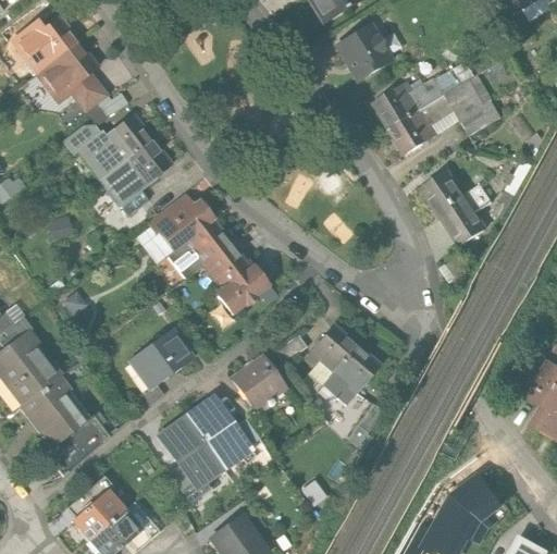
[(308,0),(321,22),(357,0),(308,0)]
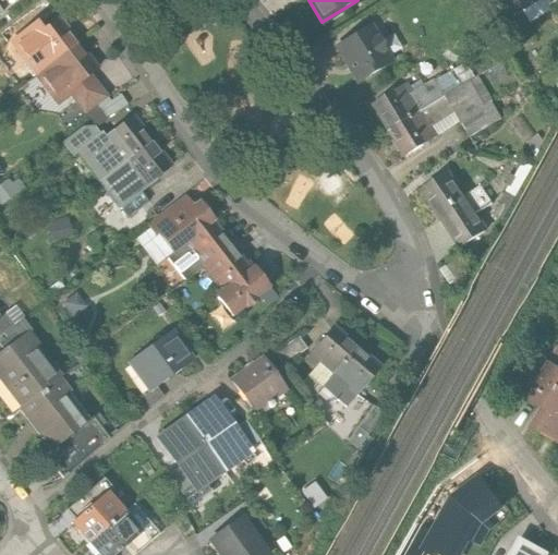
[(514,0),(521,10),(538,0),(514,0)]
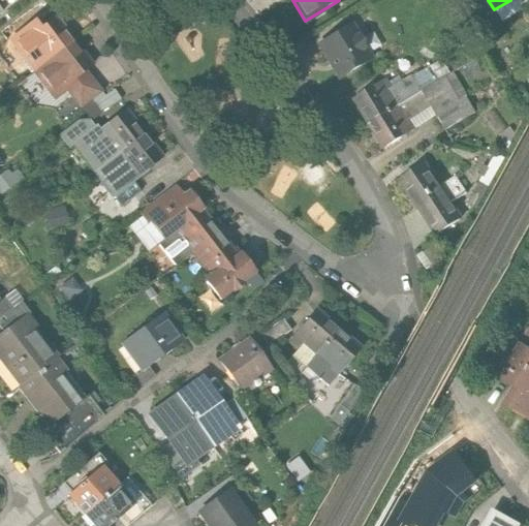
[(528,3),(528,0),(510,0),(494,9),(500,21),(528,3)]
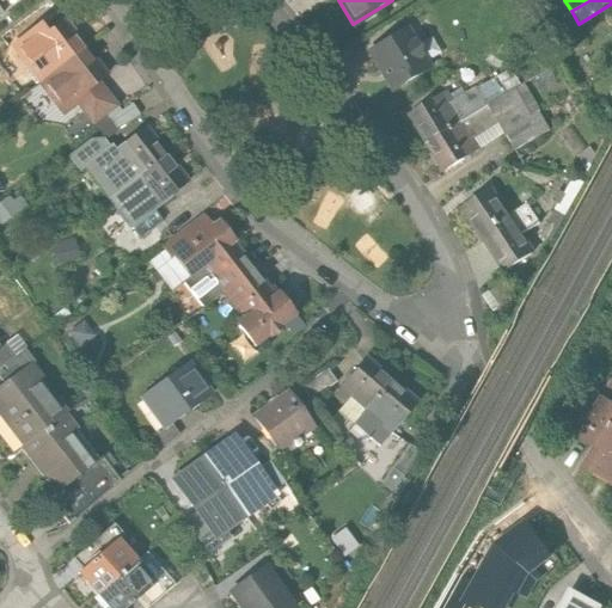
[(48,34),(38,22),(12,41),(41,79),(55,68),(87,44),(67,19),(48,34)]
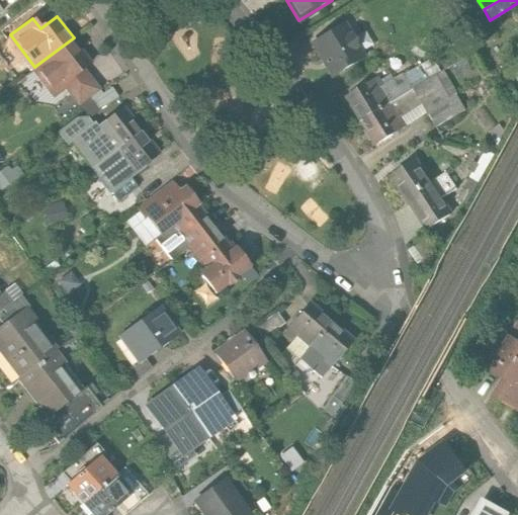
[(344,23),(313,41),(333,74),(363,56),(344,23)]
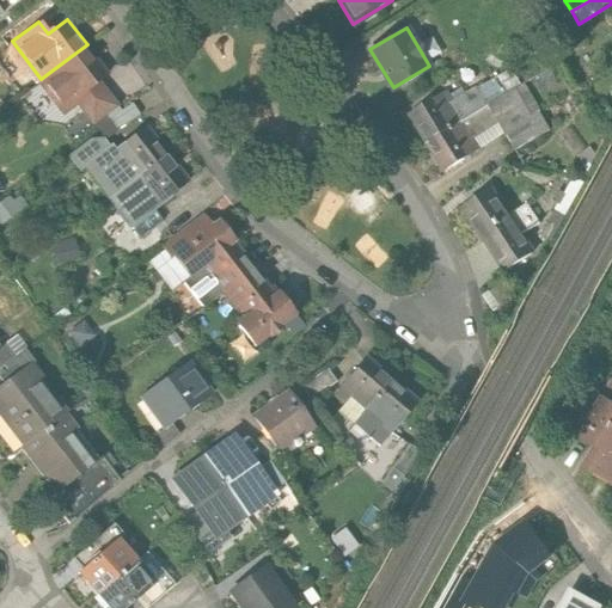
[(55,68),(41,79),(63,110),(75,100),(93,123),(118,104),(99,79),(108,72),(87,44),(55,68)]
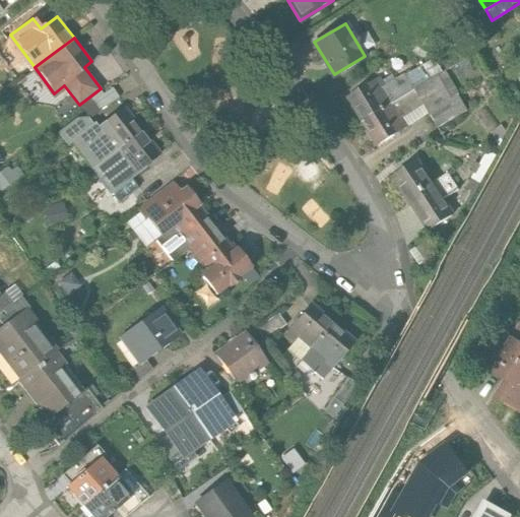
[(381,79),(393,101),(432,77),(424,64),(406,74),(405,72),(395,78),(392,73),(381,79)]
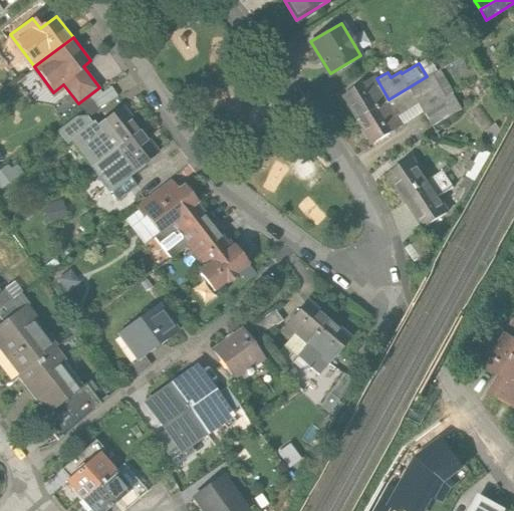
[(427,76),(389,99),(405,123),(425,111),(433,125),(461,109),(437,70),(427,76)]
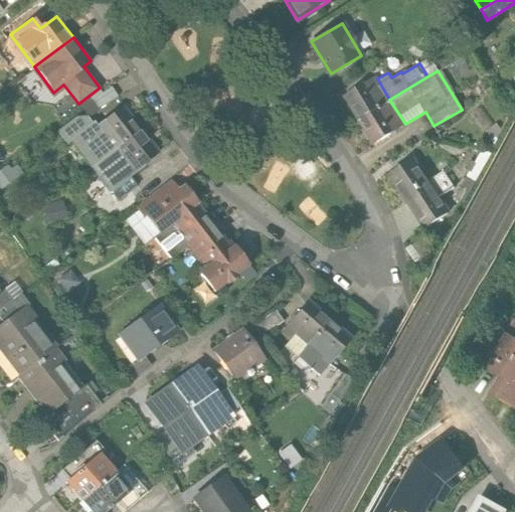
[(375,74),(343,95),(358,119),(389,100),(377,78),(375,74)]
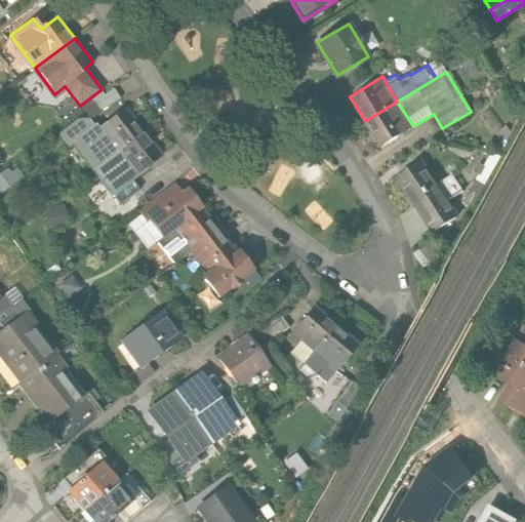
[(114,86),(93,99),(99,110),(120,96),(114,86)]
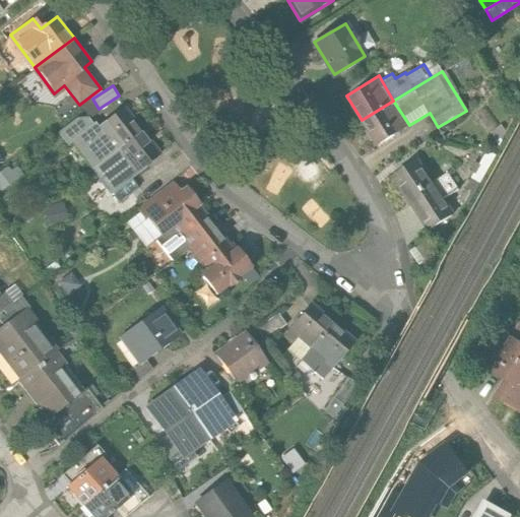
[(377,144),(409,125),(393,101),(362,120),(377,144)]
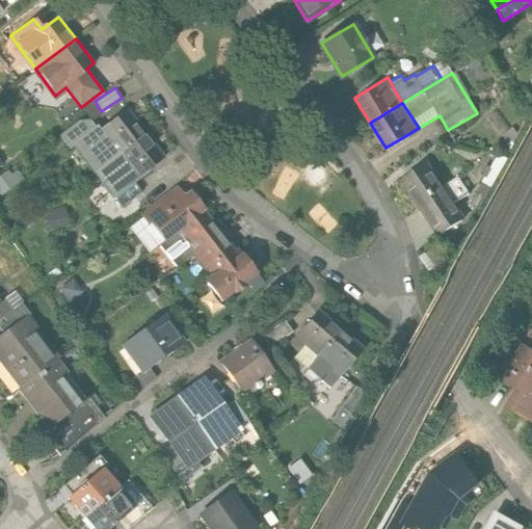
[(75,142),(96,169),(147,131),(129,107),(99,130),(96,126),(75,142)]
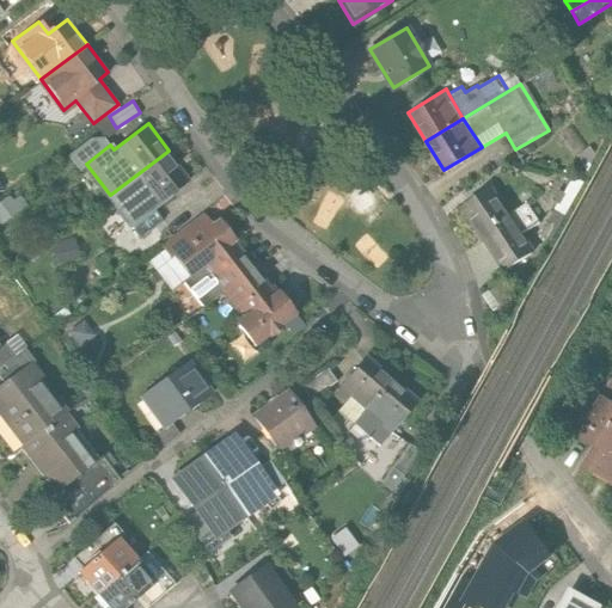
[(80,167),(86,164),(110,145),(104,136),(91,137),(69,153),(80,167)]
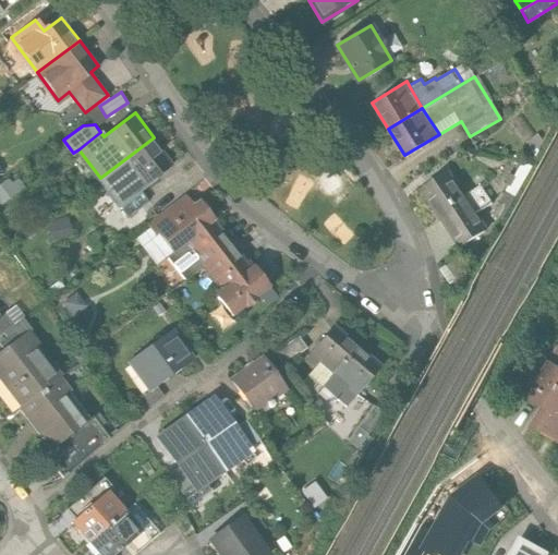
[(526,142),(536,155),(544,141),(538,133),(526,142)]
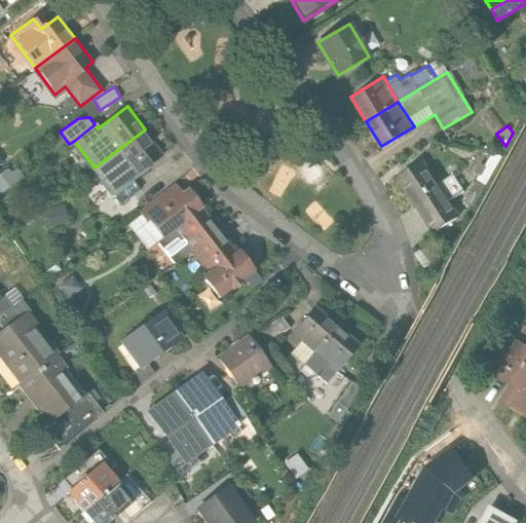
[(145,129),(95,167),(95,169),(120,202),(140,188),(132,177),(162,153),(145,129)]
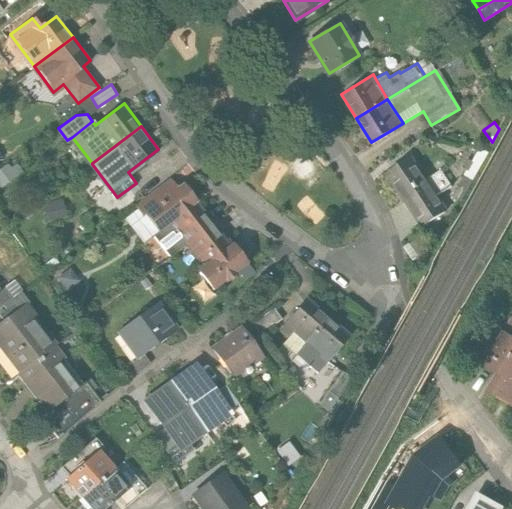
[(36,142),(29,148),(34,155),(41,149),(36,142)]
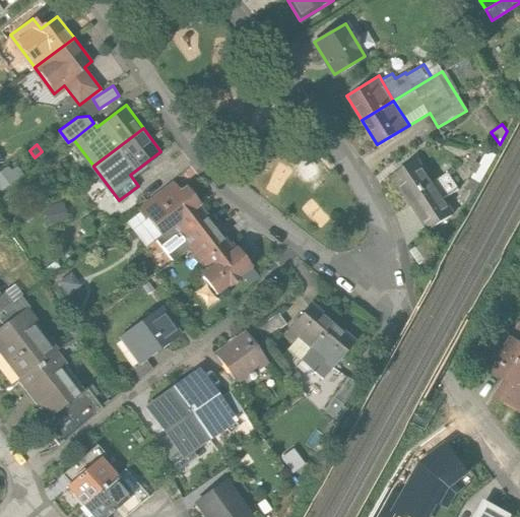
[(483,155),(459,198),(468,203),(493,160),(483,155)]
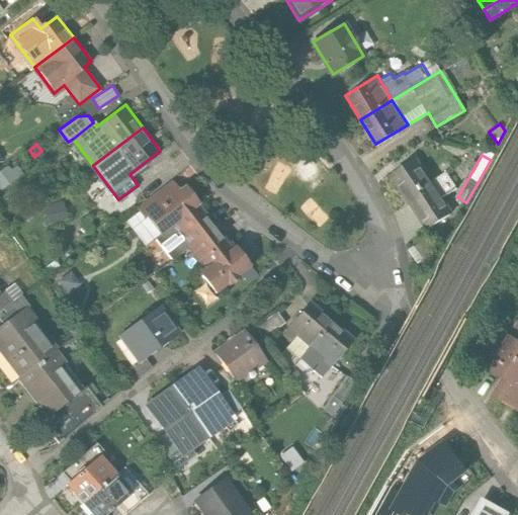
[(415,158),(391,174),(427,229),(449,213),(449,211),(441,197),(430,181),(415,158)]
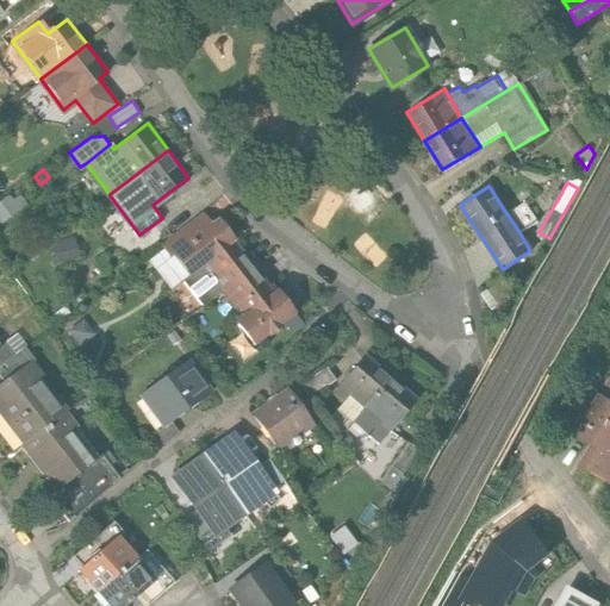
[(8,194),(0,200),(0,222),(19,207),(8,194)]
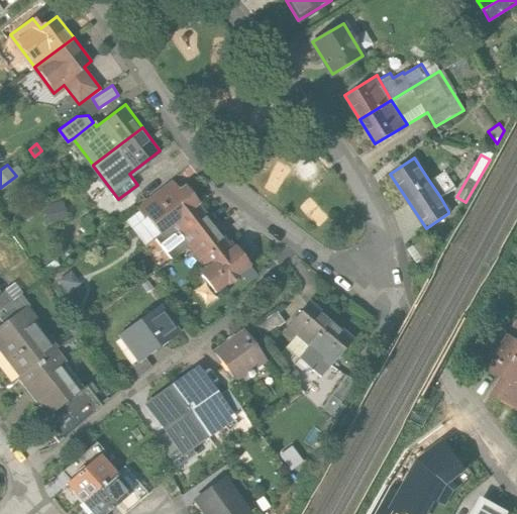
[(444,171),(429,181),(440,197),(455,187),(444,171)]
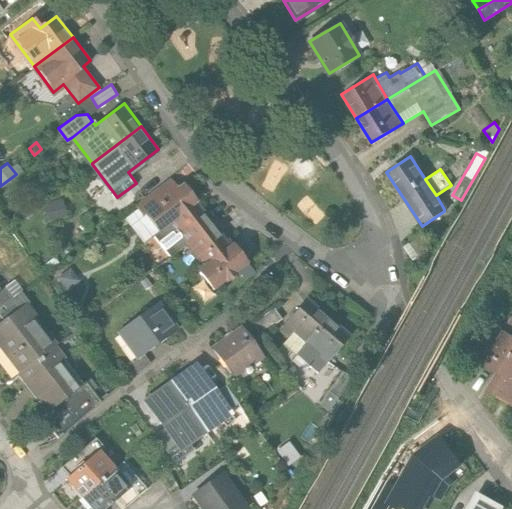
[(146,212),(159,229),(196,200),(197,200),(183,182),(177,187),(170,177),(135,204),(144,214),(146,212)]
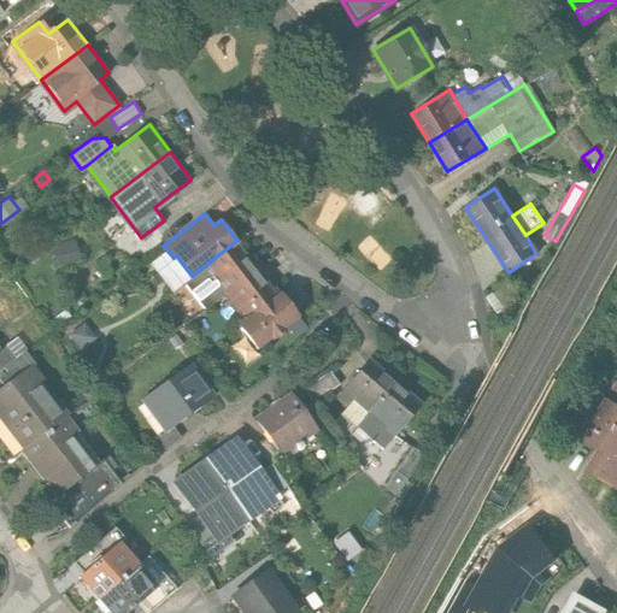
[(74,240),(53,243),(57,263),(78,258),(74,240)]
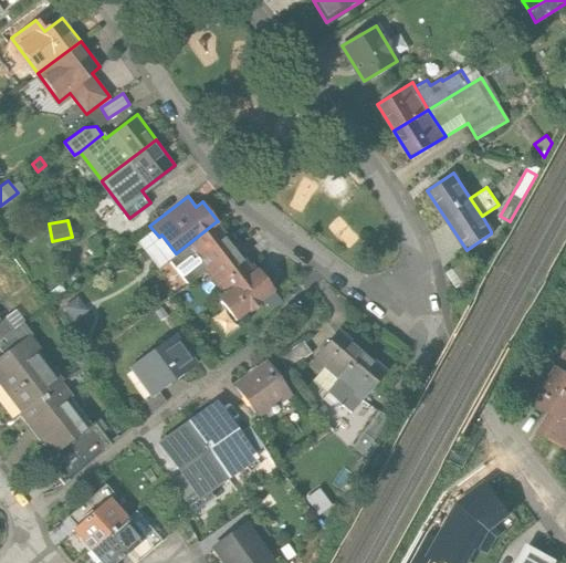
[(188,283),(207,269),(236,247),(217,221),(176,253),(169,258),(188,283)]
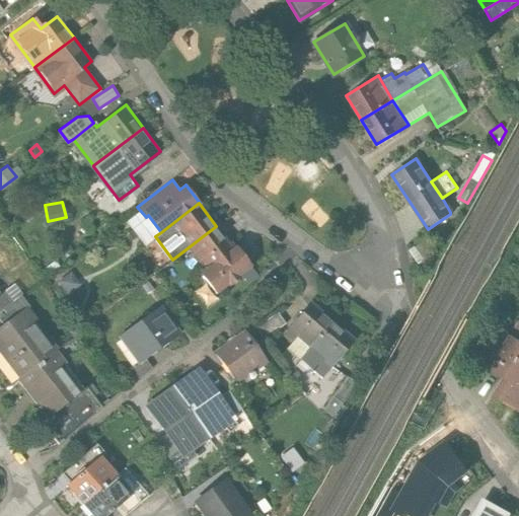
[(233,247),(216,226),(190,246),(207,269),(201,273),(216,292),(241,273),(251,265),(236,245),(233,247)]
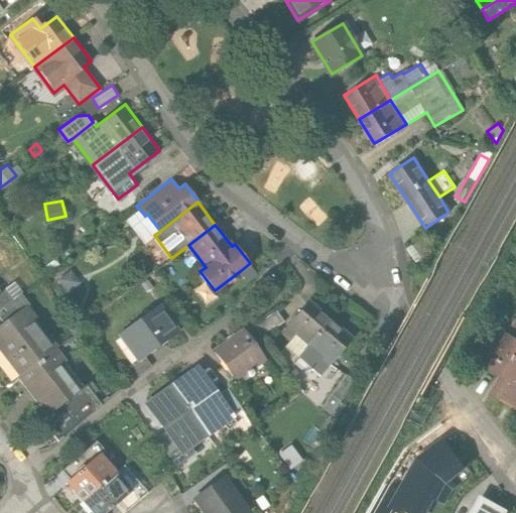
[(257,273),(250,263),(240,271),(247,281),(257,273)]
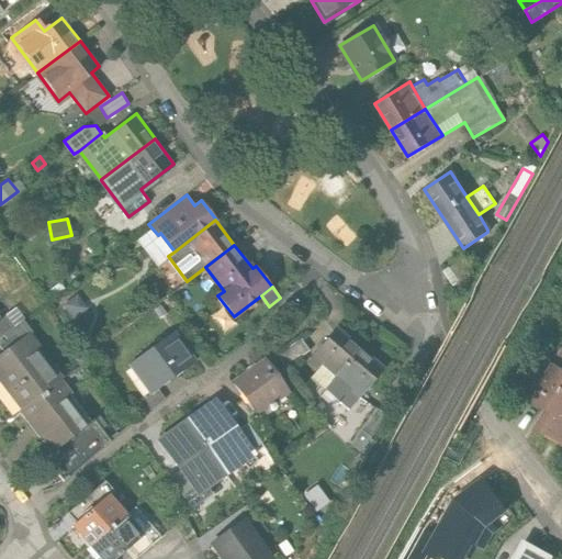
[(87,308),(77,293),(63,303),(74,317),(87,308)]
